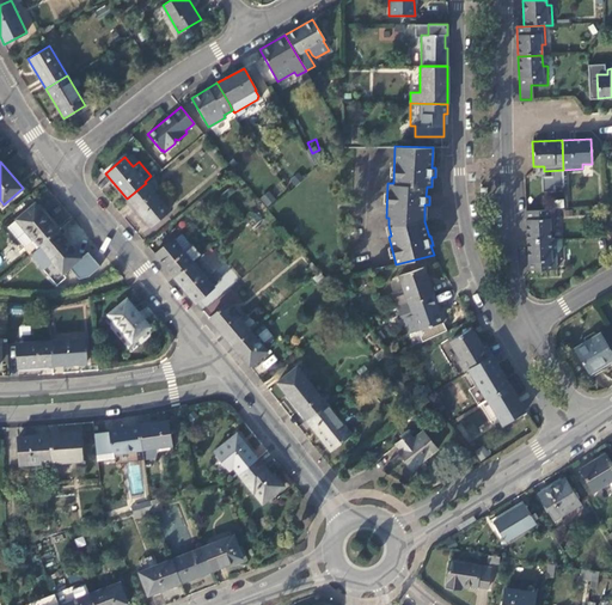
[(127,199),(151,226),(169,211),(153,191),(157,190),(155,182),(153,177),(146,183),(127,199)]
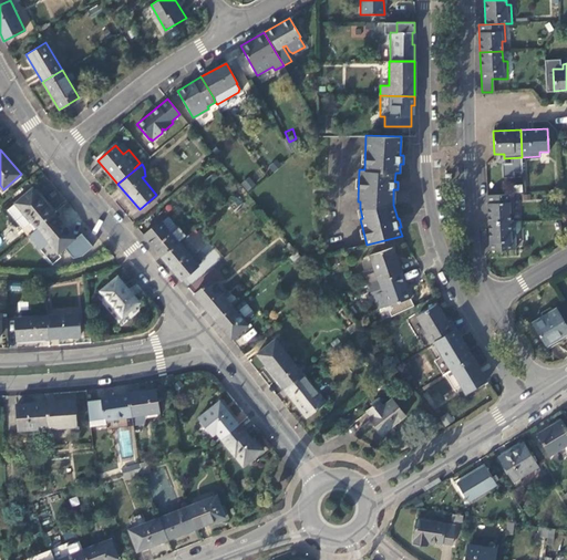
[(247,185),(255,178),(248,170),(240,177),(247,185)]
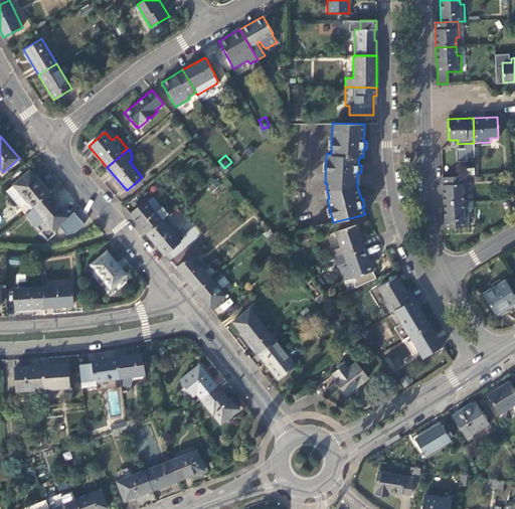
[(457,168),(474,171),(475,160),(458,158),(457,168)]
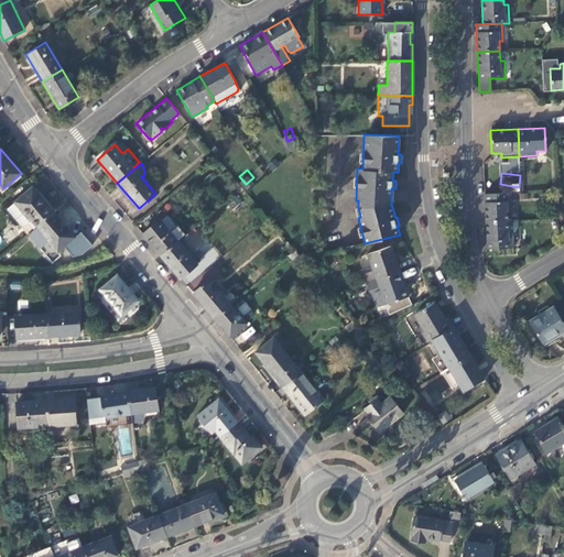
[(54,211),(32,186),(7,208),(29,233),(54,211)]
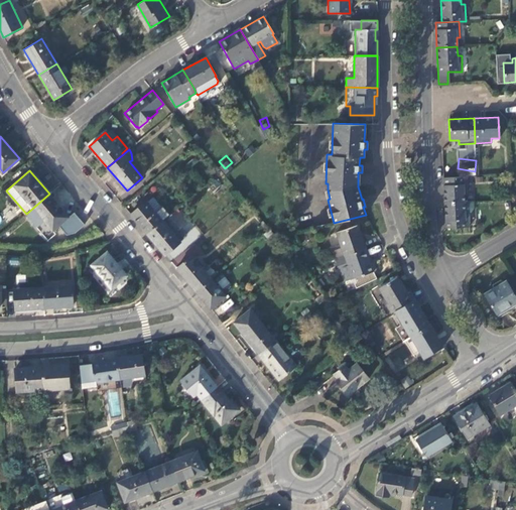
[(468,194),(467,176),(442,177),(444,203),(464,202),(464,194),(468,194)]
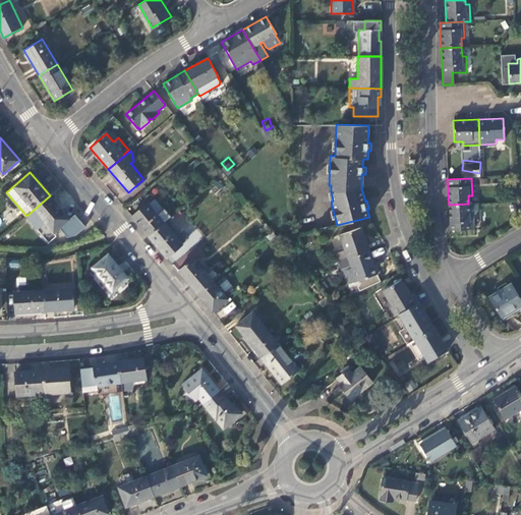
[(69,219),(50,195),(26,216),(37,228),(43,222),(52,233),(69,219)]
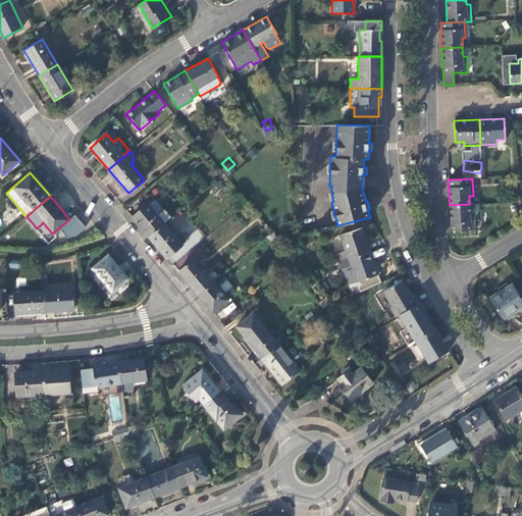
[(450,205),(451,231),(474,230),(473,215),(476,215),(479,211),(478,203),(469,204),(450,205)]
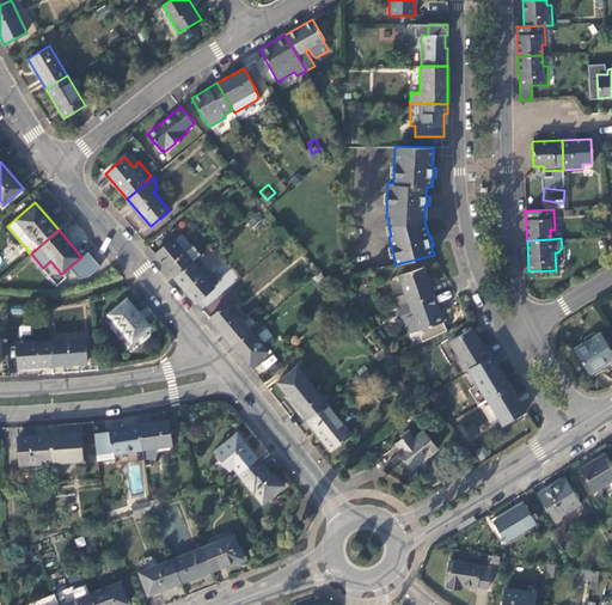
[(154,255),(173,277),(200,256),(201,255),(191,244),(183,251),(173,239),(154,255)]
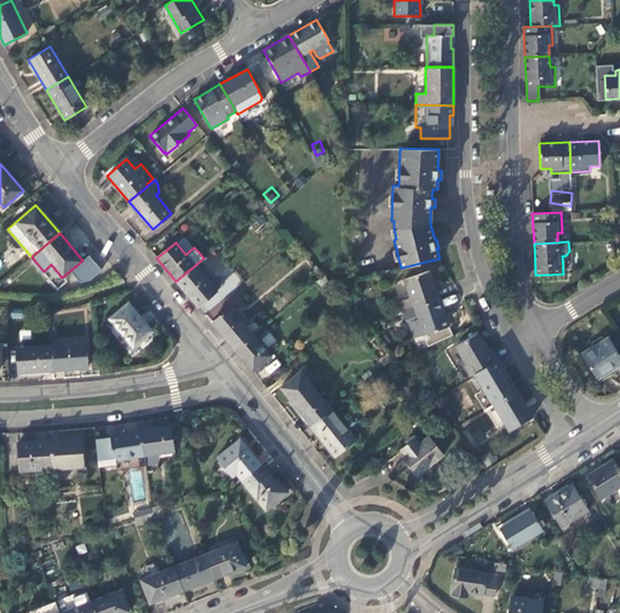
[(176,281),(197,308),(217,292),(208,282),(216,275),(202,259),(176,281)]
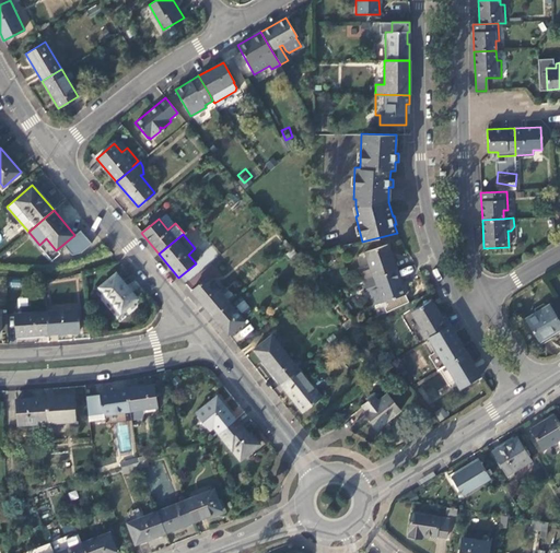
[(395,269),(386,244),(364,251),(370,267),(359,270),(362,281),(363,280),(395,269)]
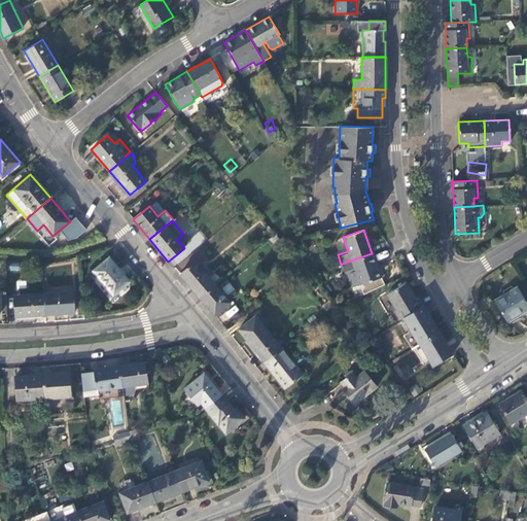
[(381,277),(372,253),(342,264),(346,275),(347,274),(352,287),(381,277)]
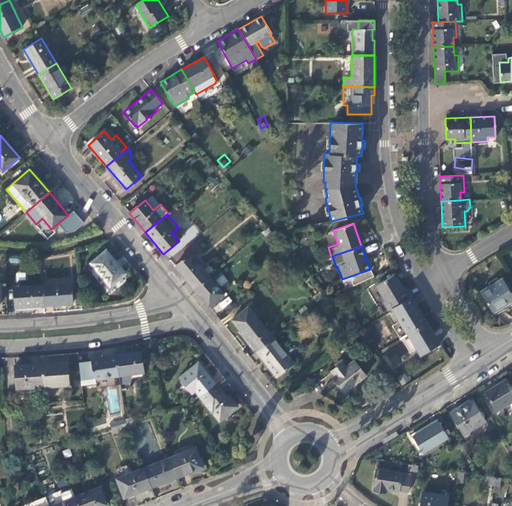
[(110,285),(125,273),(106,250),(91,262),(110,285)]
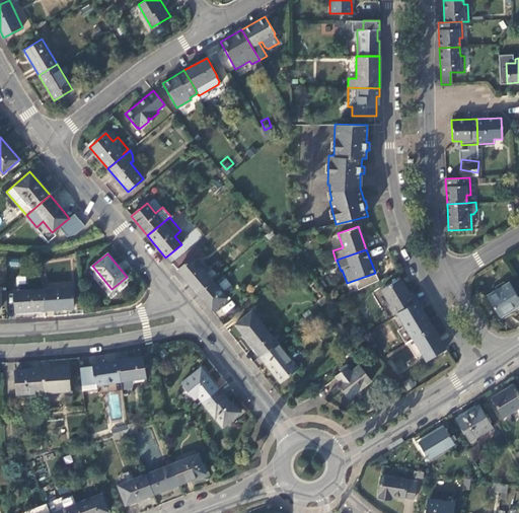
[(176,271),(196,293),(211,281),(216,276),(209,267),(203,272),(192,259),(176,271)]
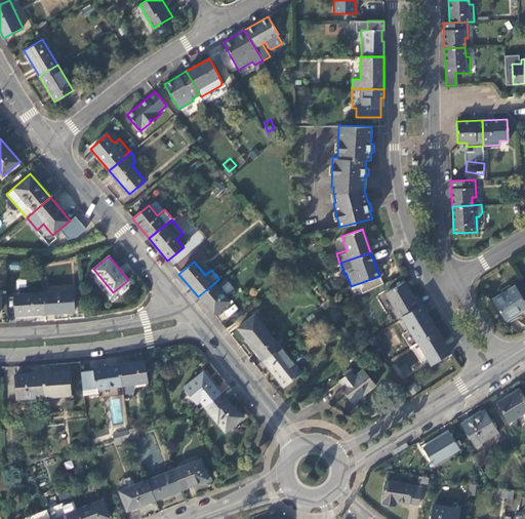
[(224,288),(234,284),(231,275),(220,279),(224,288)]
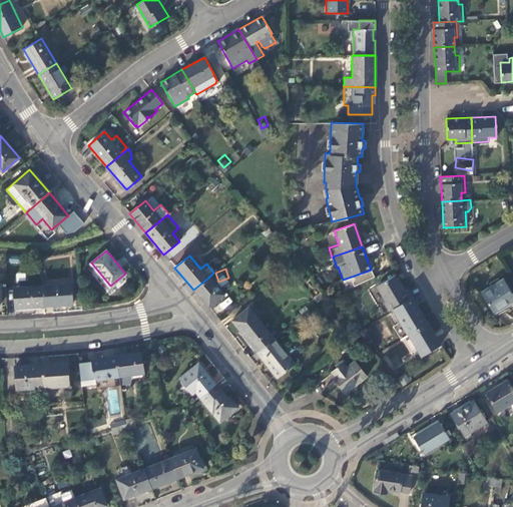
[(405,292),(395,275),(377,287),(386,302),(384,303),(389,312),(392,310),(412,298),(407,290),(405,292)]
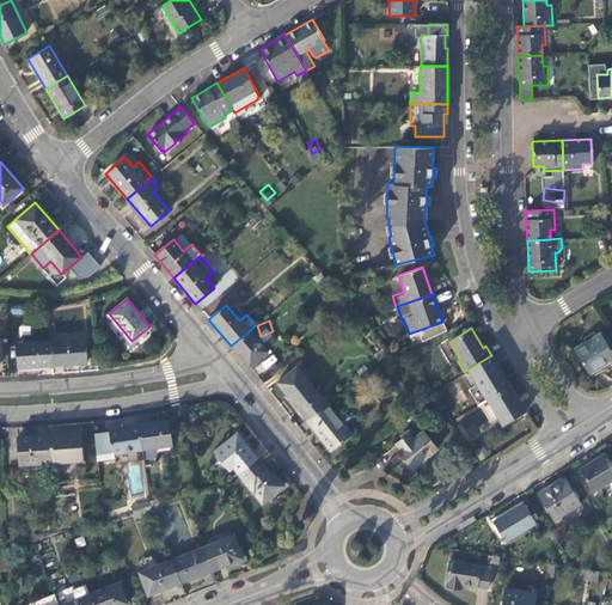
[(231,346),(249,367),(267,352),(249,331),(231,346)]
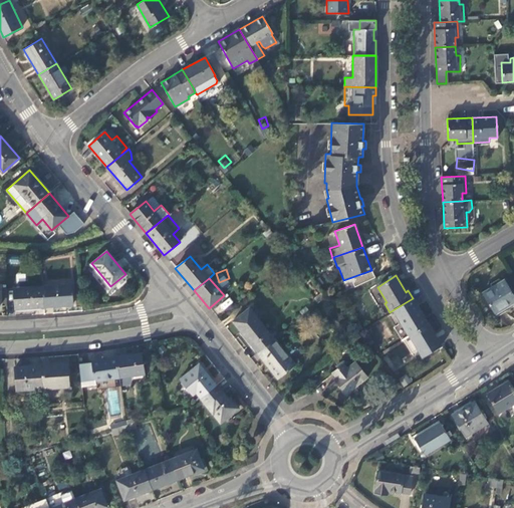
[(513,297),(503,279),(482,292),(495,314),(513,302),(513,297)]
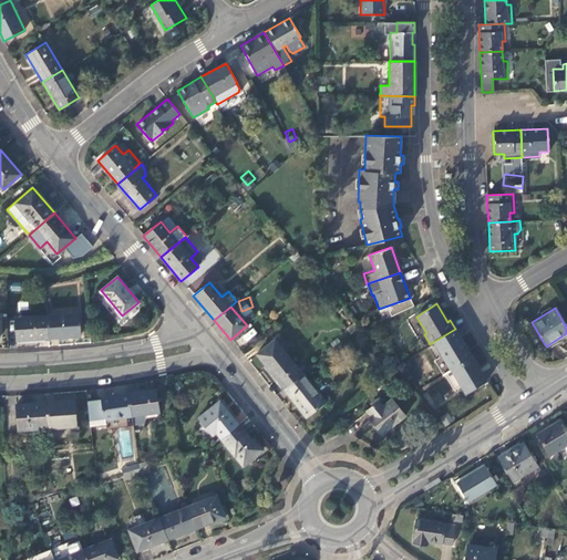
[(47,338),(79,335),(78,313),(45,315),(47,338)]
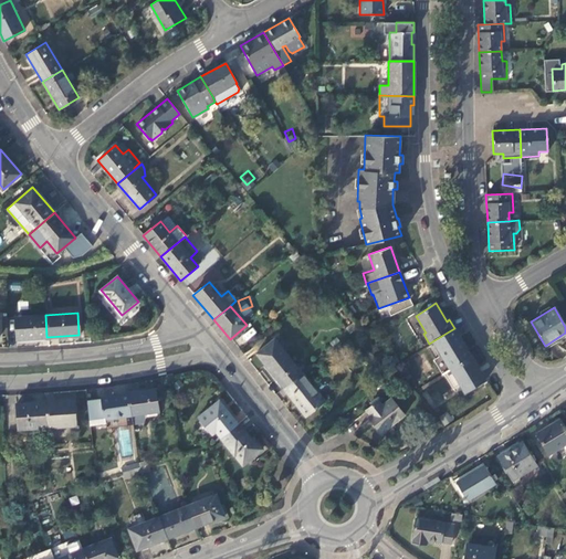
[(17,340),(46,337),(45,315),(14,317),(17,340)]
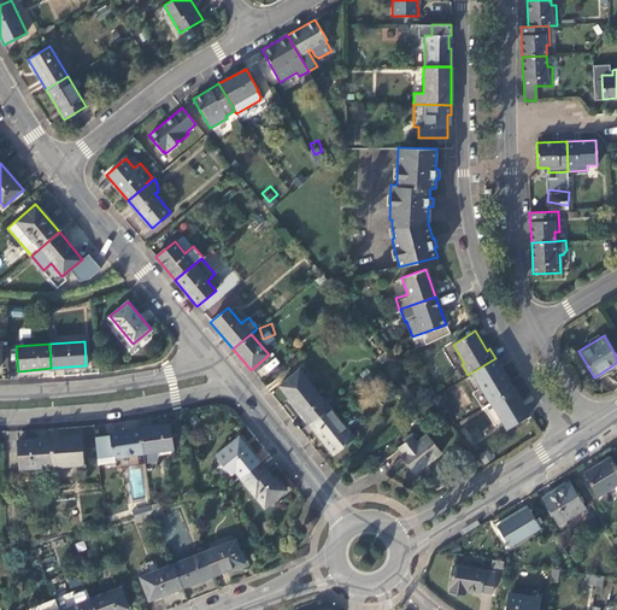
[(515,389),(495,358),(471,373),(491,404),(492,403),(515,389)]
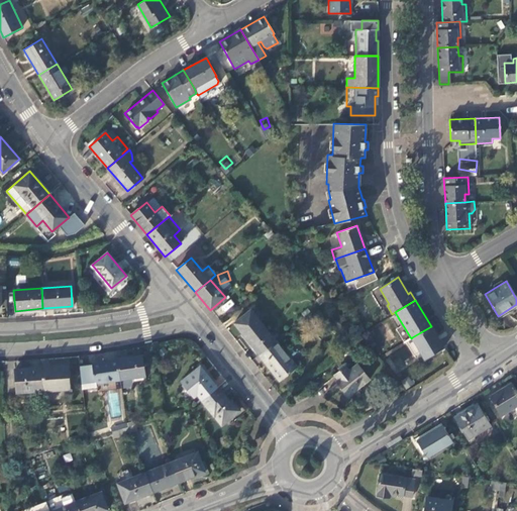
[(233,323),(259,353),(275,340),(250,310),(233,323)]
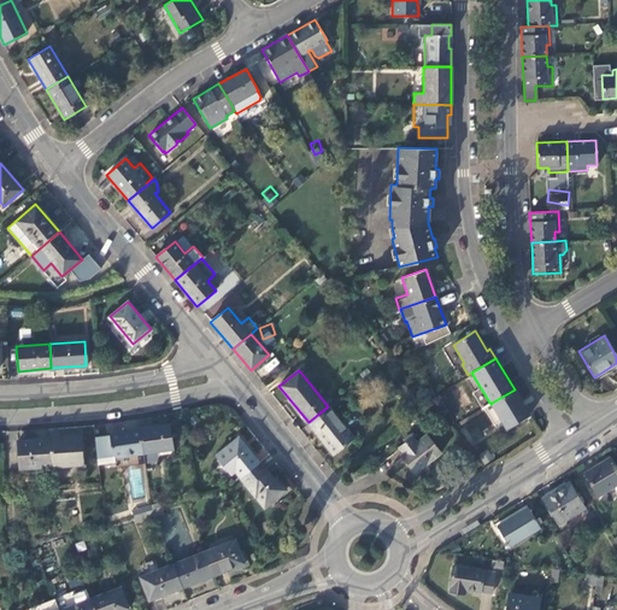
[(529,415),(515,389),(492,403),(506,428),(529,415)]
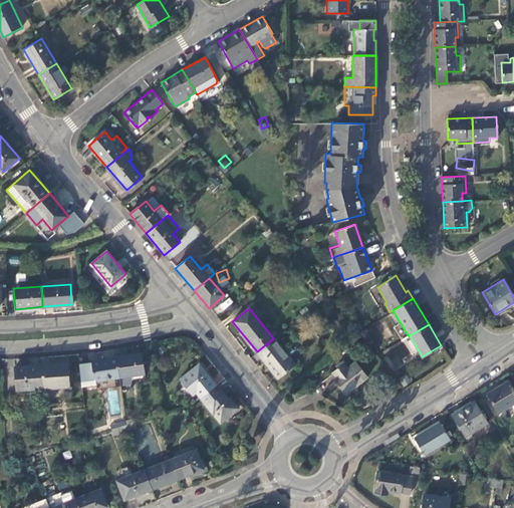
[(257,351),(278,377),(294,364),(273,338),(257,351)]
